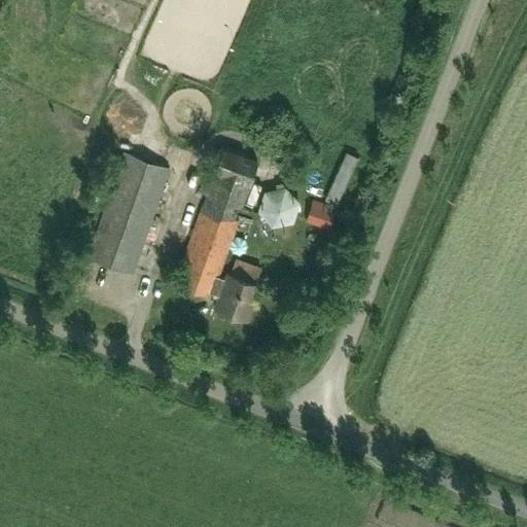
[(218,276),(239,220),(235,218),(240,204),(243,205),(250,184),(260,157),(225,145),(215,172),(208,170),(200,195),(206,197),(182,264),(186,266),(180,282),(212,294),(213,293),(220,295),(216,309),(248,319),(259,284),(255,283),(261,265),(234,255),(226,279),(218,276)]
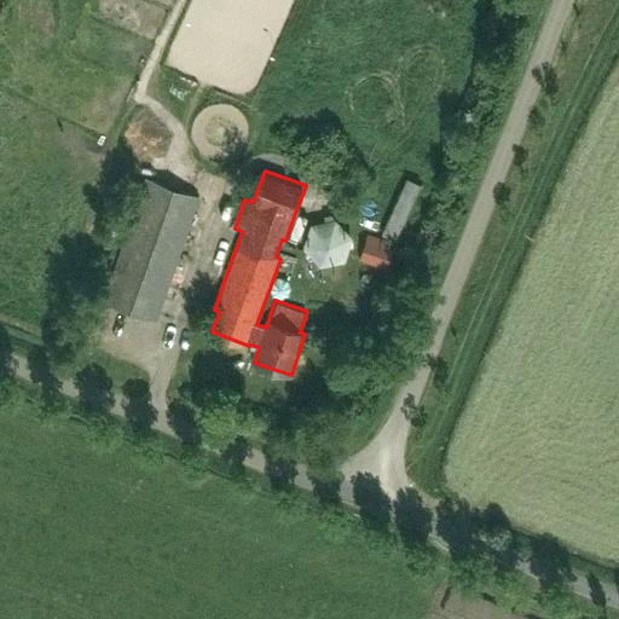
[(406,178),(381,233),(394,239),(420,184),(406,178)]
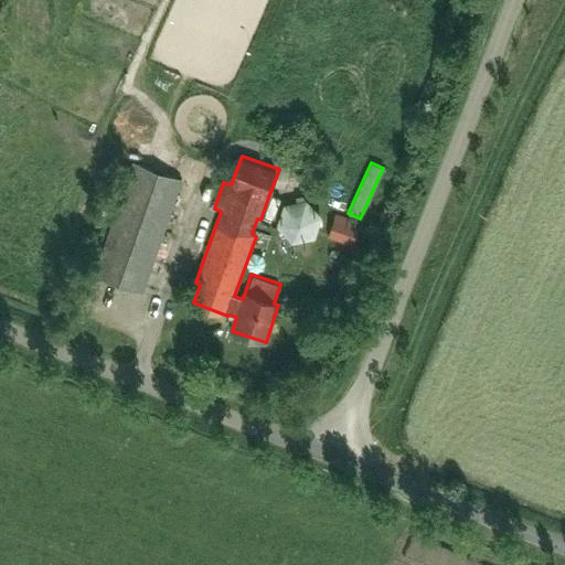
[(144,292),(182,180),(134,163),(95,275),(144,292)]
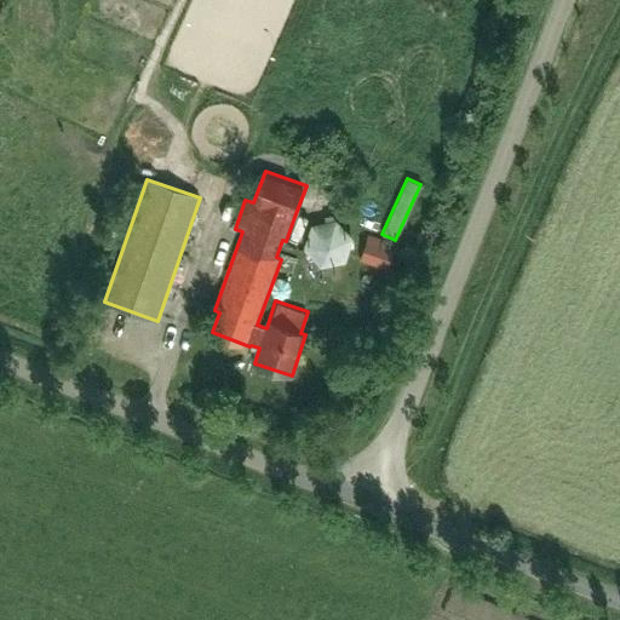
[(345,260),(352,236),(336,219),(313,224),(304,250),(322,265),(345,260)]
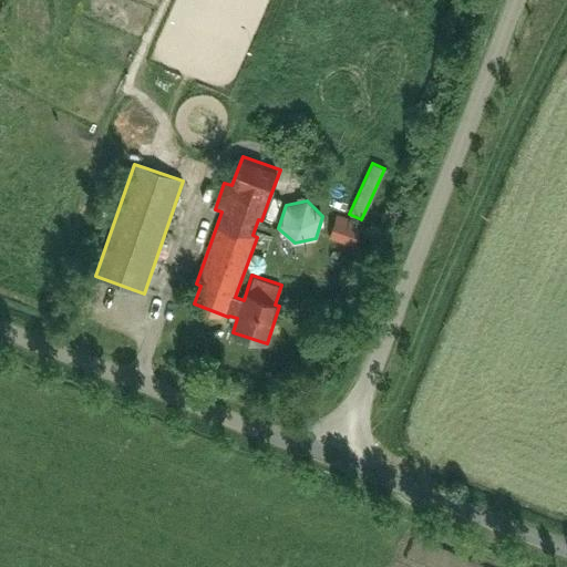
[(261,224),(272,229),(280,213),(270,207),(261,224)]
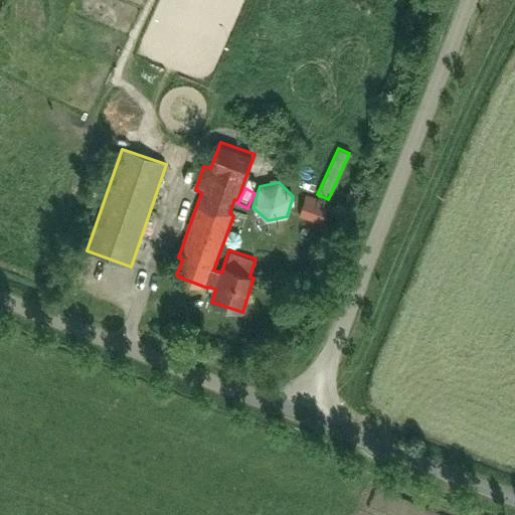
[(322,223),(328,204),(306,197),(299,215),(322,223)]
